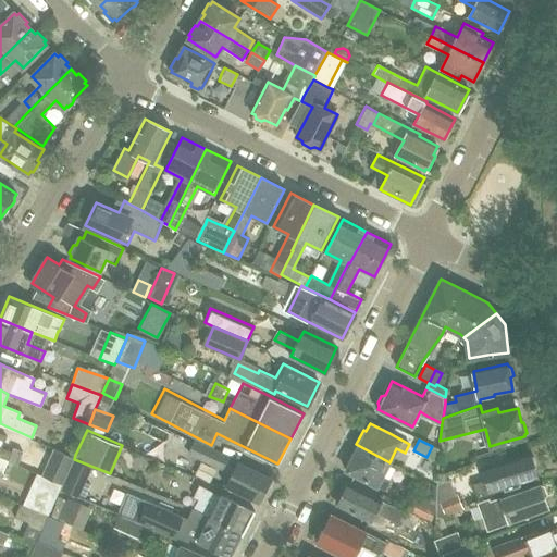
[(271,478),(236,460),(194,443),(188,456),(231,474),(225,485),(258,503),(271,478)]
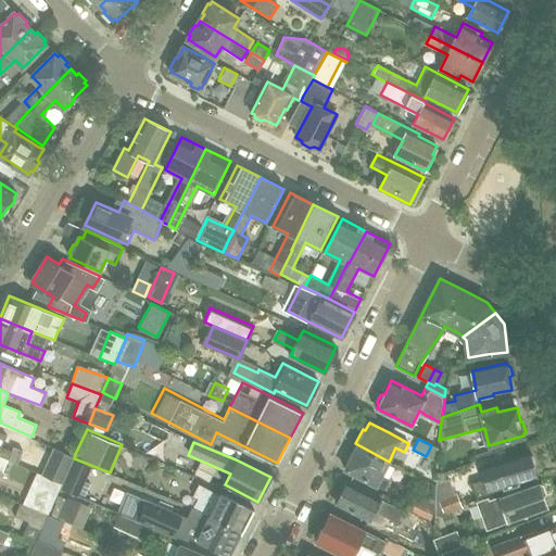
[(380,477),(389,462),(355,443),(346,460),(349,462),(345,469),(384,490),(389,481),(380,477)]
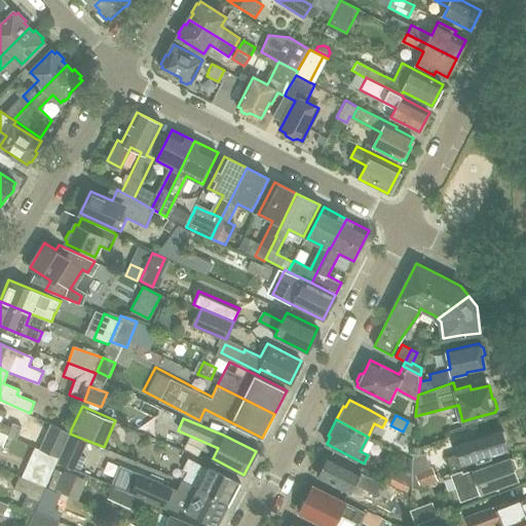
[(0,421),(0,431),(7,435),(16,439),(22,427),(12,423),(11,426),(0,421)]
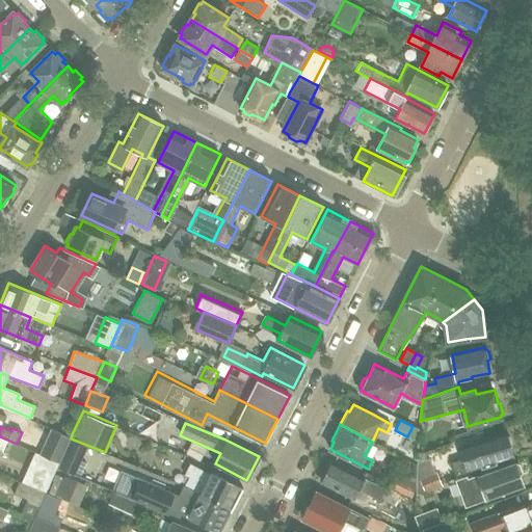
[(57,468),(71,439),(53,430),(40,459),(57,468)]
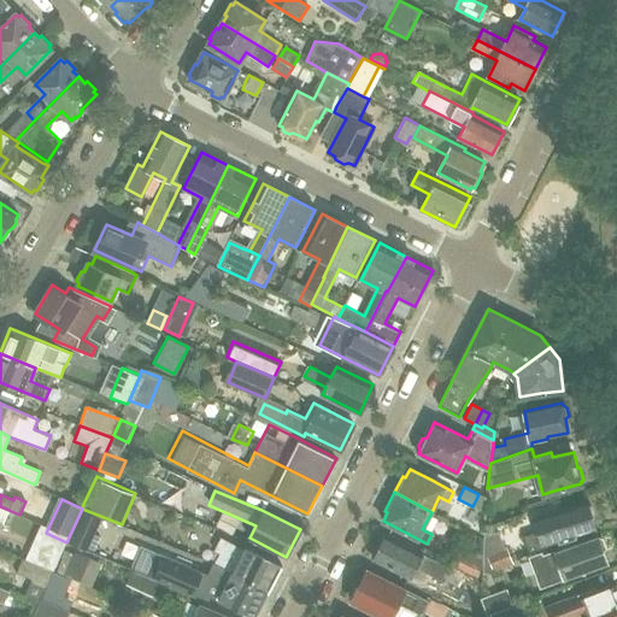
[(591,506),(588,506),(587,501),(564,509),(534,518),(539,532),(524,536),(529,552),(573,538),(597,530),(592,517),(593,512),(591,506)]
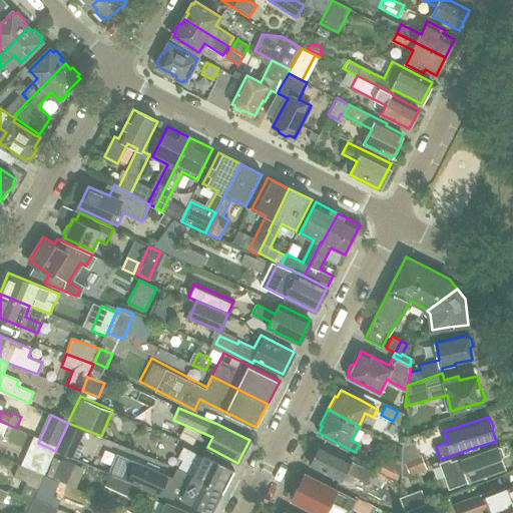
[(84,431),(69,424),(57,451),(71,458),(84,431)]
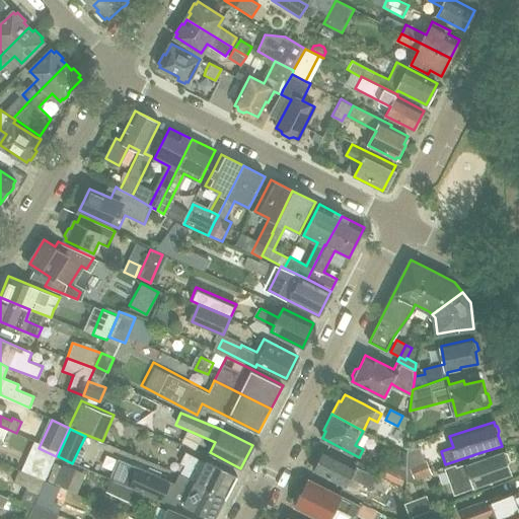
[(46,480),(56,456),(39,448),(38,447),(26,471),(30,473),(46,480)]
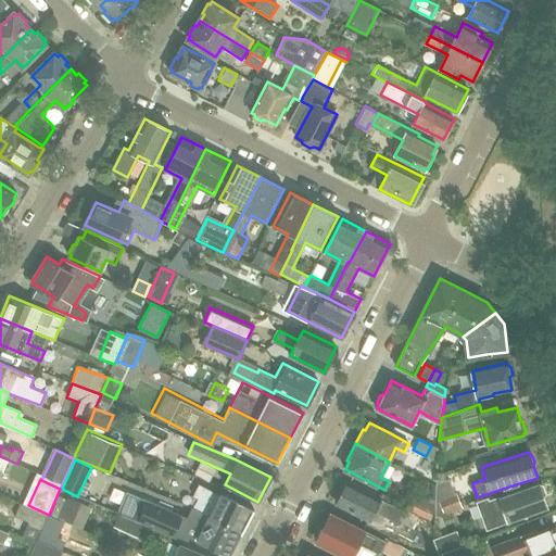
[(378,497),(367,492),(348,482),(343,491),(340,491),(337,498),(339,501),(337,504),(368,520),(374,509),(397,521),(404,509),(379,496),(378,497)]
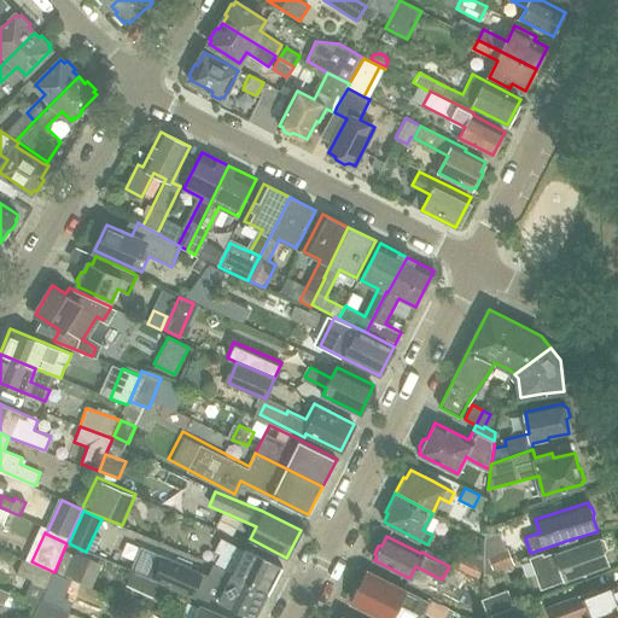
[(604,538),(600,538),(599,536),(544,554),(543,552),(530,557),(541,587),(565,579),(586,571),(608,564),(604,551),(606,548),(604,538)]
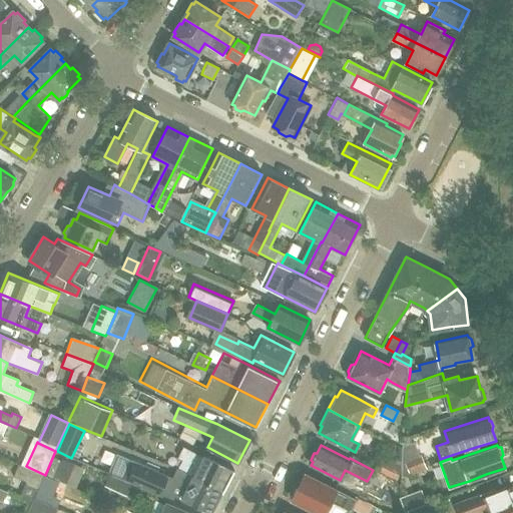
[(233,470),(204,455),(203,457),(184,446),(177,458),(182,460),(177,469),(223,491),(234,470),(233,470)]
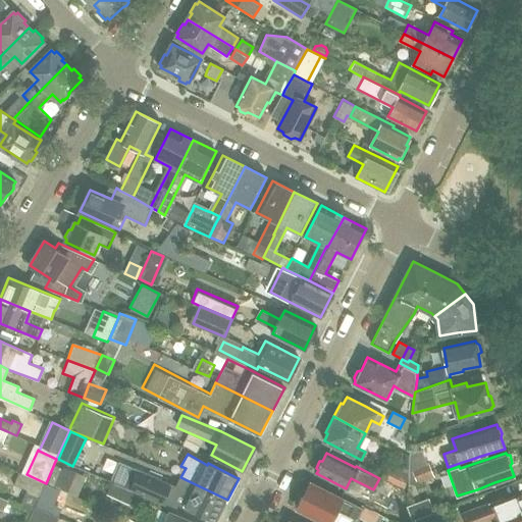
[(180,477),(176,487),(118,462),(110,481),(131,491),(131,490),(161,504),(161,505),(174,510),(177,504),(212,521),(215,521),(226,501),(227,501),(227,500),(180,477)]
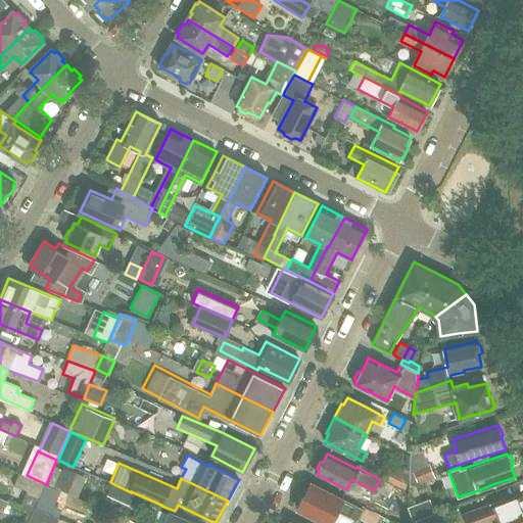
[(381,477),(409,491),(409,472),(393,464),(387,466),(381,477)]
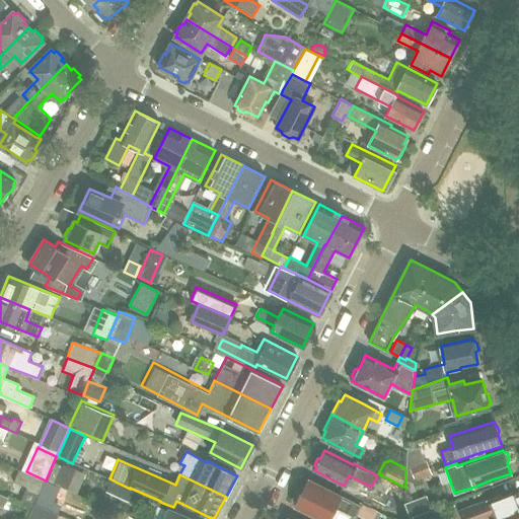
[(415,477),(430,472),(427,461),(411,467),(415,477)]
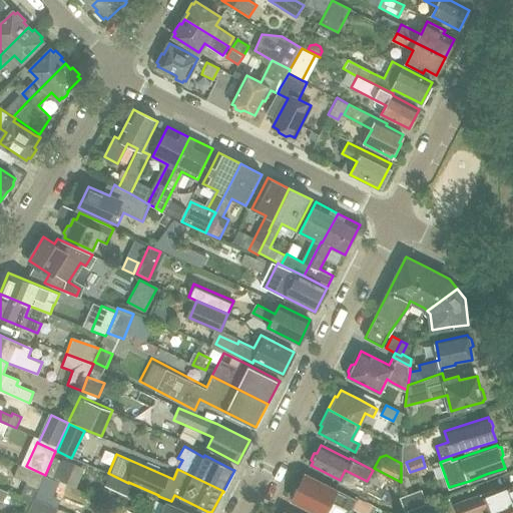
[(63,460),(55,479),(65,483),(73,464),(63,460)]
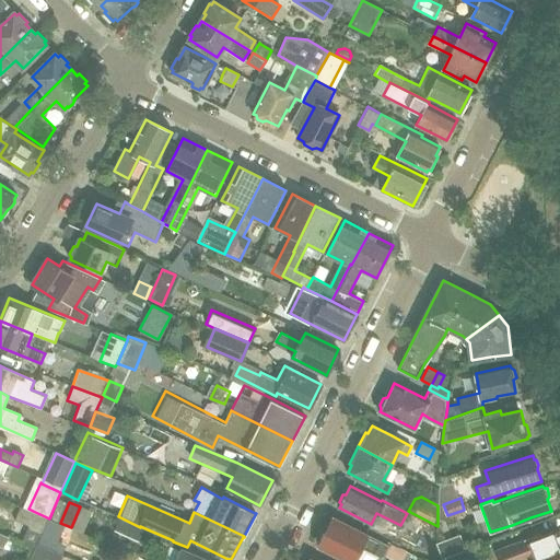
[(49,518),(33,511),(28,509),(25,508),(18,523),(42,534),(49,518)]
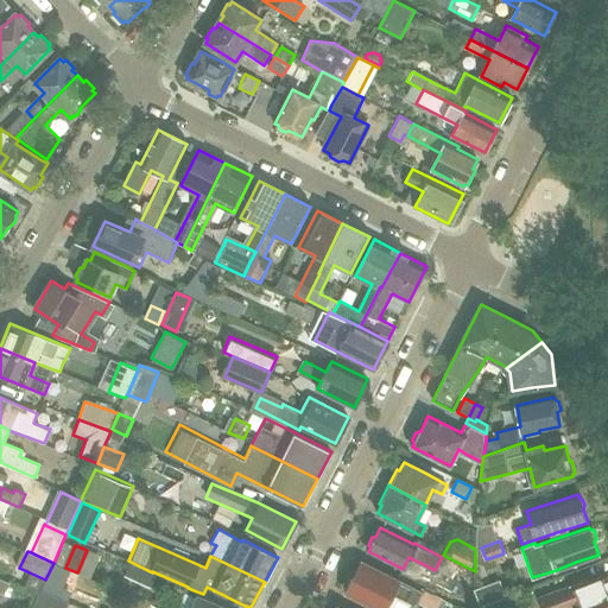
[(442,557),(435,570),(444,575),(451,562),(442,557)]
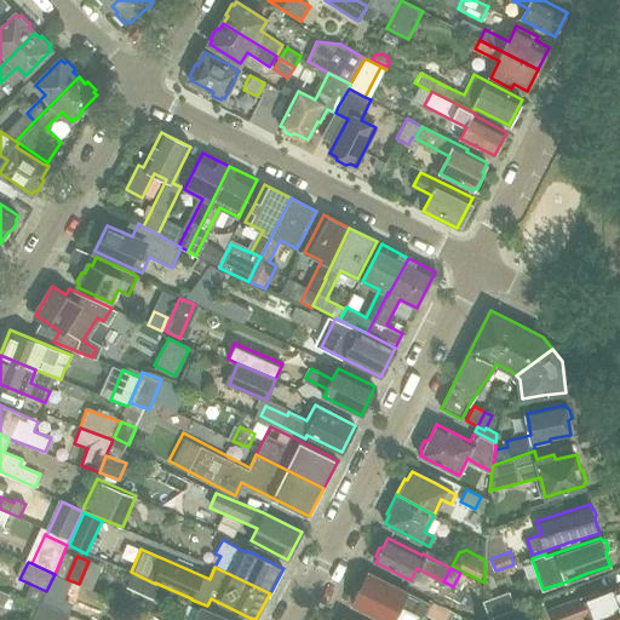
[(159,585),(133,574),(128,587),(154,598),(159,585)]
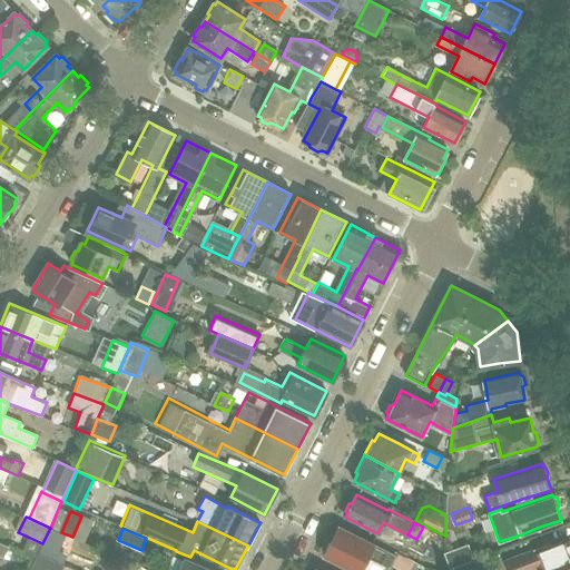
[(363,541),(360,539),(340,529),(337,532),(334,533),(331,539),(332,543),(326,554),(355,569),(361,569),(370,556),(373,558),(372,560),(390,569),(391,566),(396,557),(364,540),(363,541)]
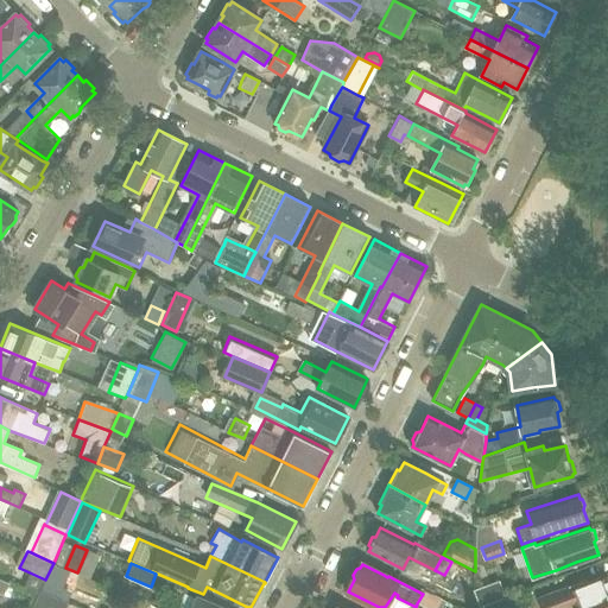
[(0,591),(5,594),(10,582),(0,577),(0,591)]
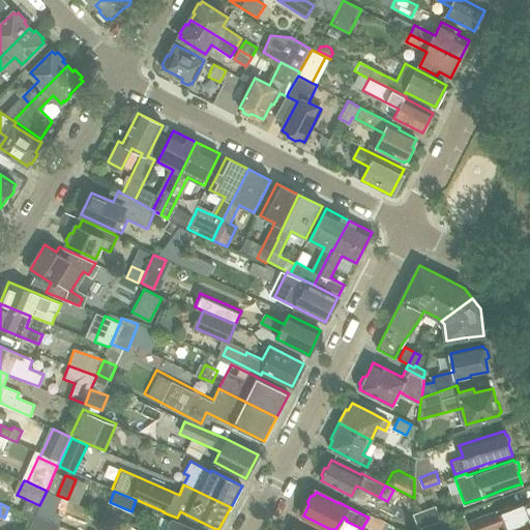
[(503,529),(529,529),(529,504),(529,503),(513,509),(511,505),(469,521),(472,529),(497,529),(502,528),(503,529)]
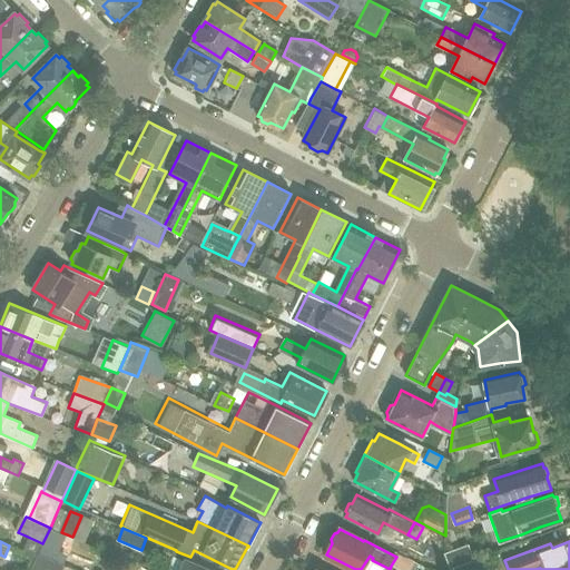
[(468,544),(444,553),(450,567),(473,559),(468,544)]
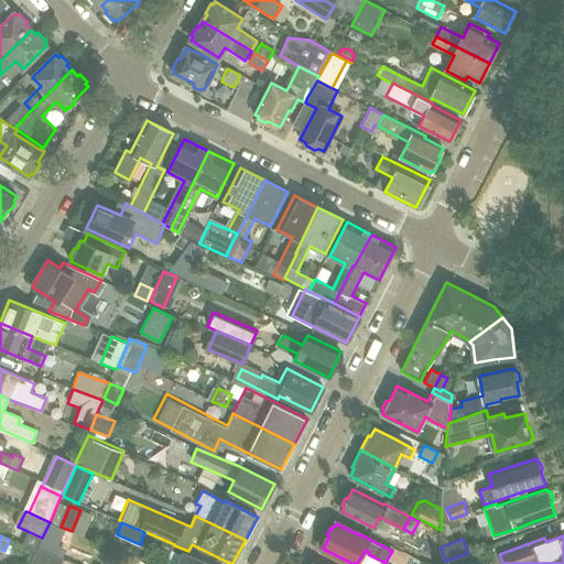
[(58,563),(62,559),(38,548),(30,563),(58,563)]
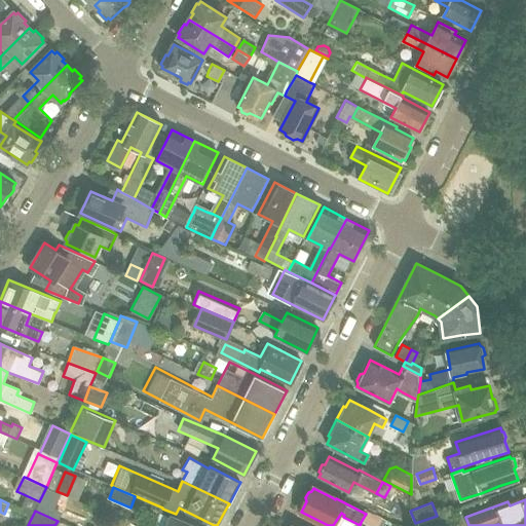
[(366,514),(361,522),(368,525),(376,525),(381,518),(367,511),(366,514)]
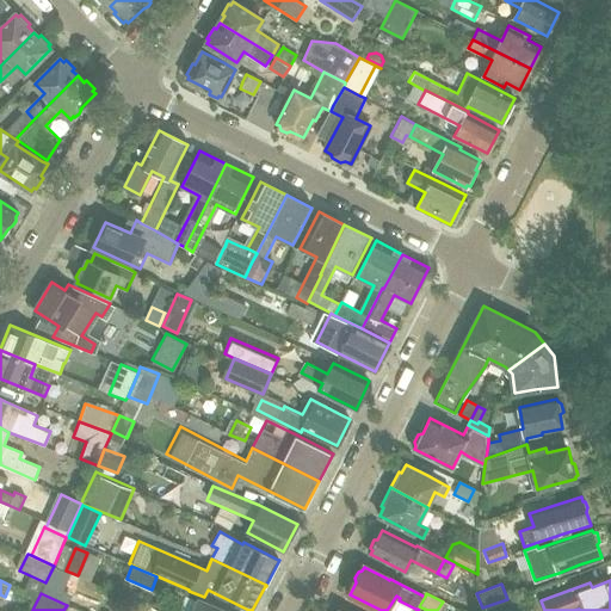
[(224,610),(199,600),(195,610),(224,610)]
